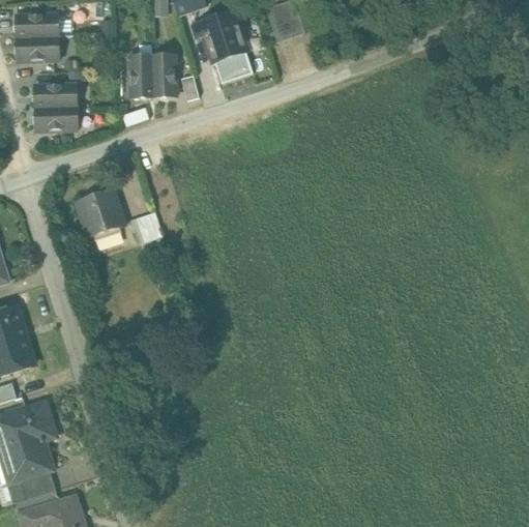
[(172,0),(177,13),(205,4),(203,0),(172,0)]
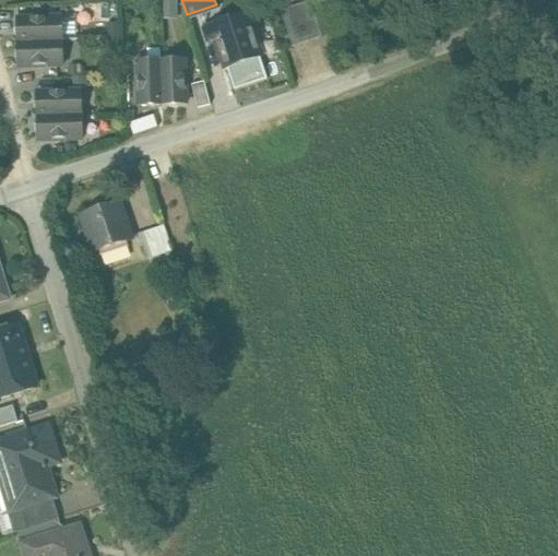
[(299,0),(277,7),(289,44),(319,35),(308,0),(299,0)]
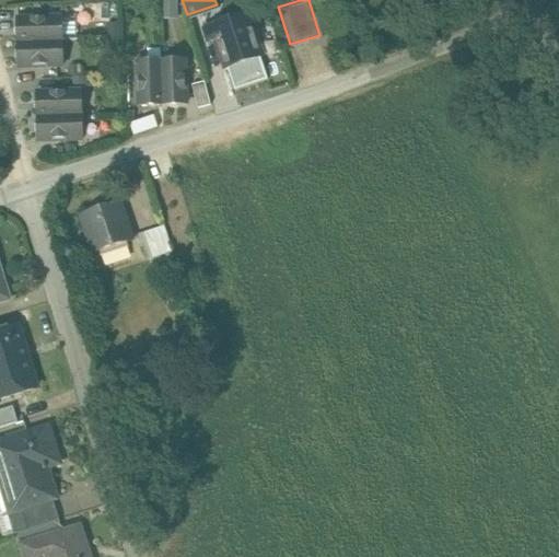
[(246,12),(205,26),(209,37),(214,35),(224,66),(260,54),(246,12)]
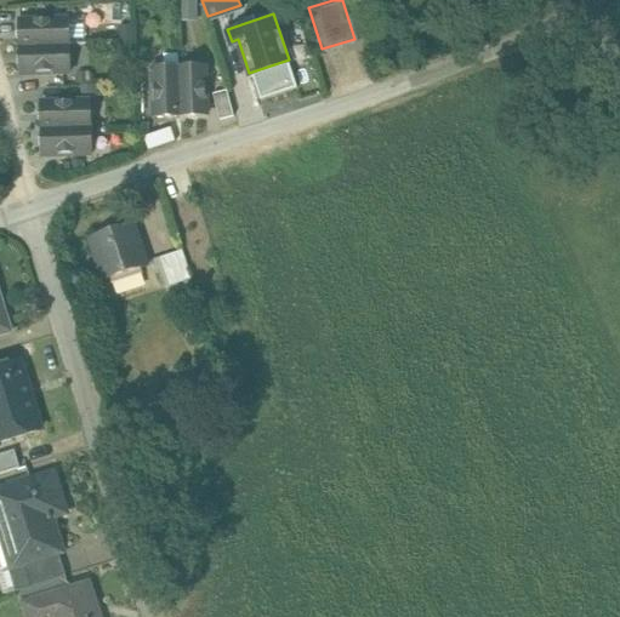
[(67,17),(18,18),(18,45),(68,44),(67,17)]
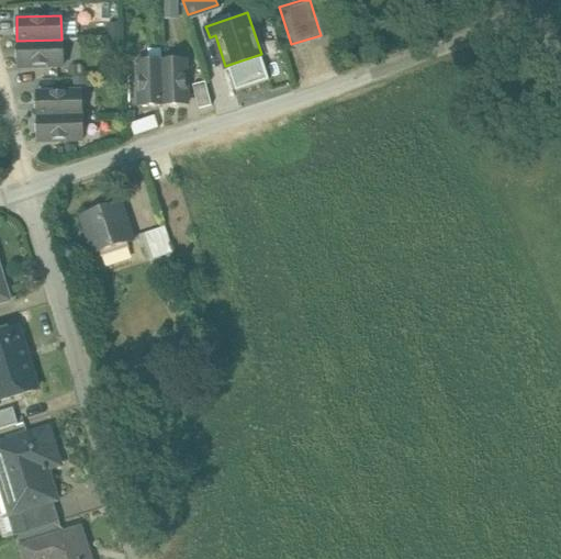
[(62,40),(17,41),(18,65),(62,64),(62,40)]
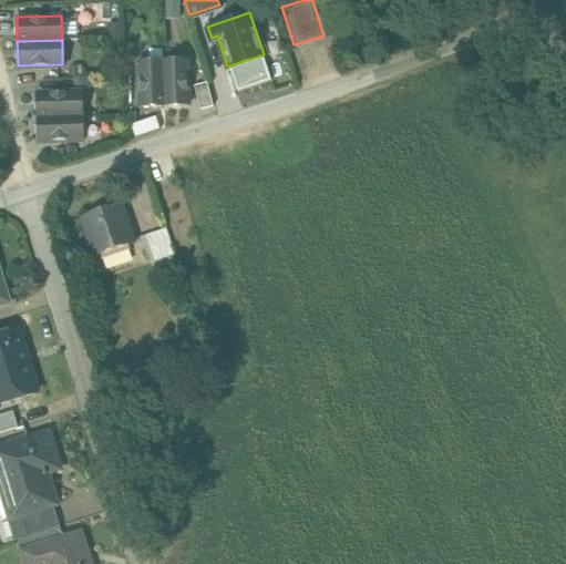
[(186,59),(162,60),(163,104),(188,103),(186,59)]
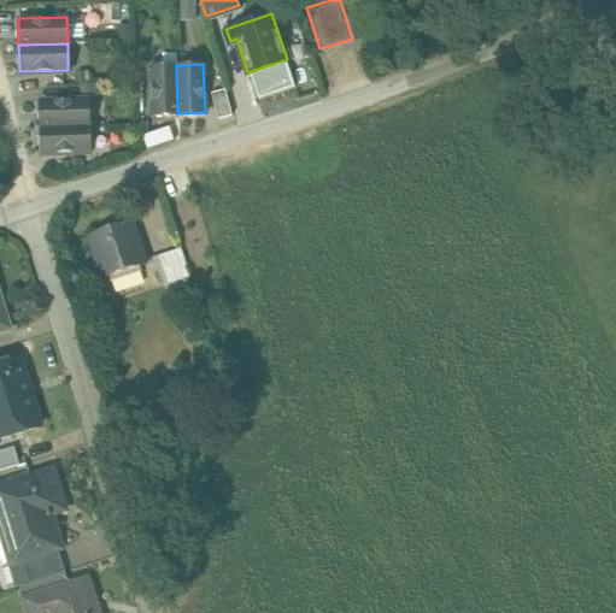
[(176,65),(150,65),(151,113),(177,113),(176,65)]
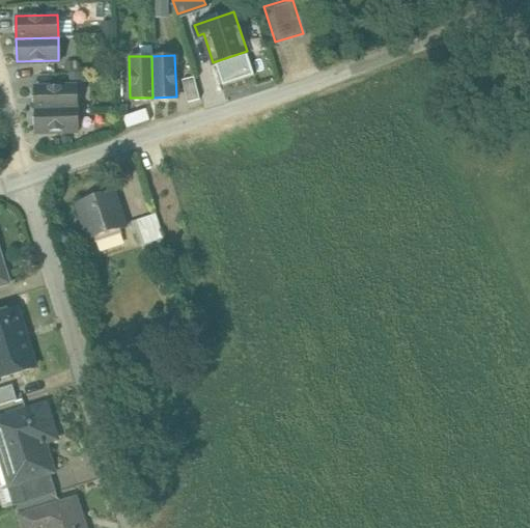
[(194,73),(183,76),(187,98),(199,94),(194,73)]
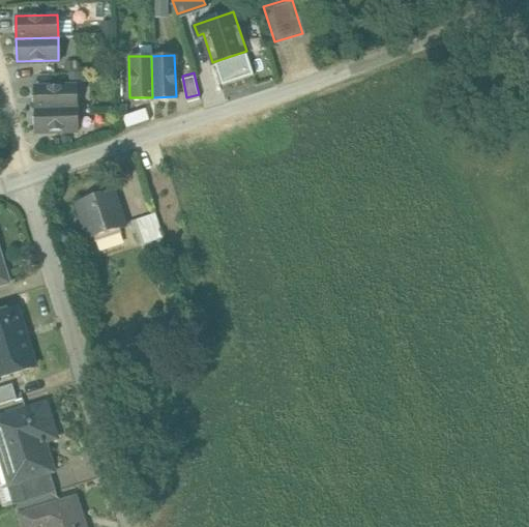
[(76,84),(34,85),(34,108),(76,107),(76,84)]
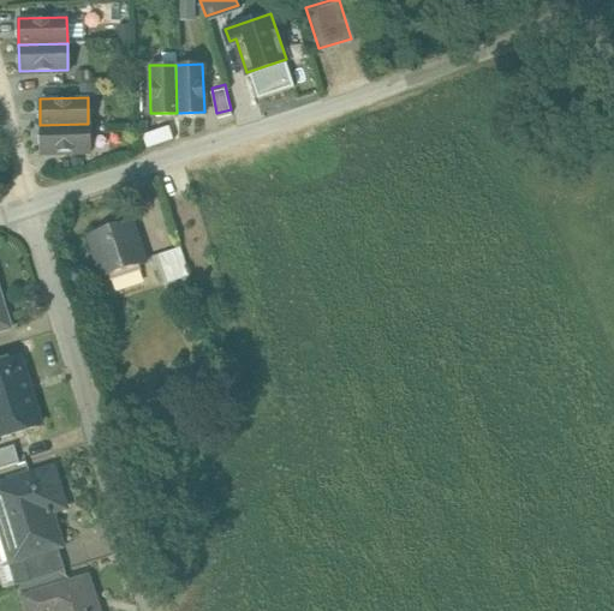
[(88,124),(40,125),(41,151),(89,150),(88,124)]
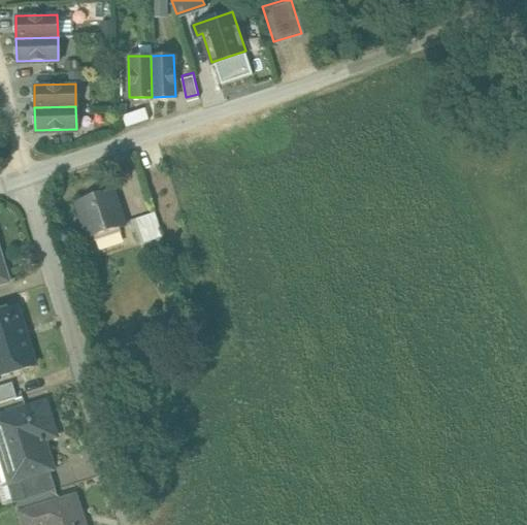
[(111,190),(78,200),(89,234),(122,223),(111,190)]
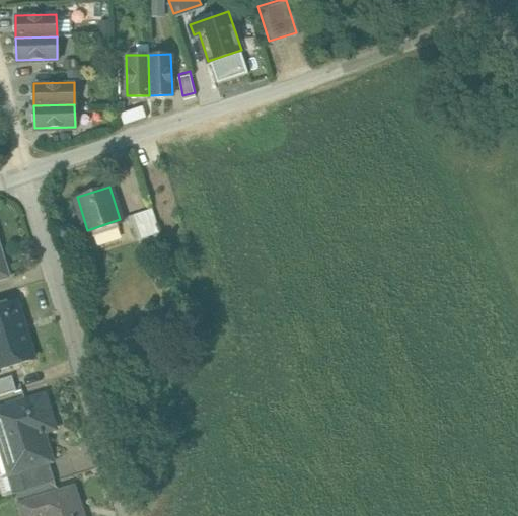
[(151,208),(129,215),(137,237),(158,229),(151,208)]
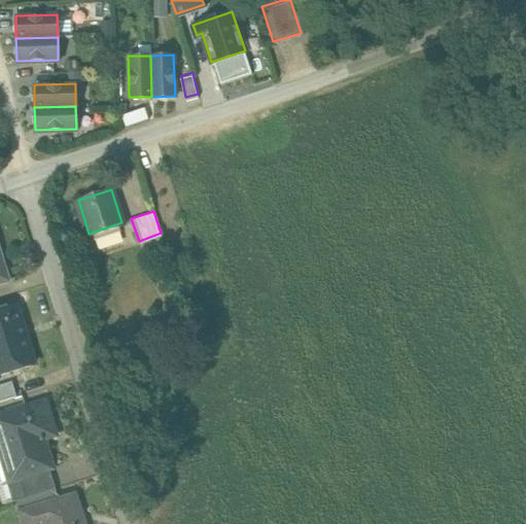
[(16,305),(0,310),(0,371),(34,360),(16,305)]
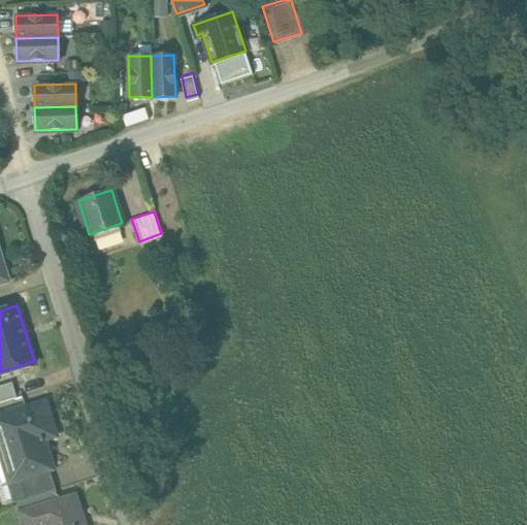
[(11,382),(0,386),(0,400),(15,395),(11,382)]
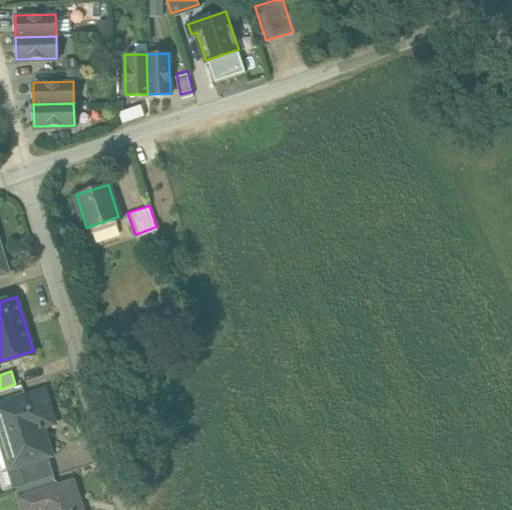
[(44,389),(0,403),(0,436),(7,434),(17,463),(52,452),(40,416),(51,412),(44,389)]
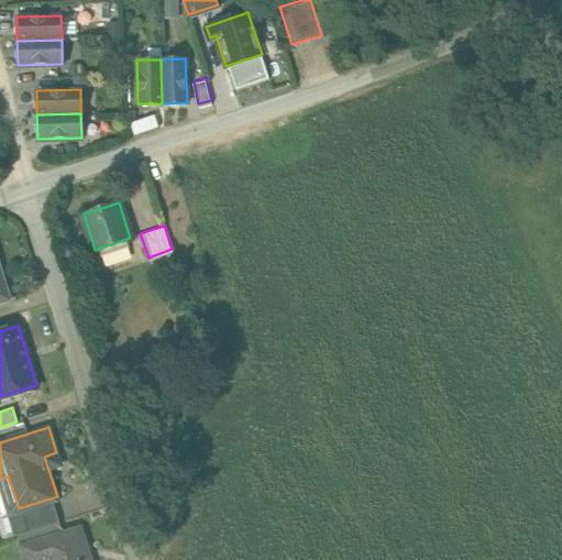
[(90,559),(78,525),(24,544),(30,559),(90,559)]
